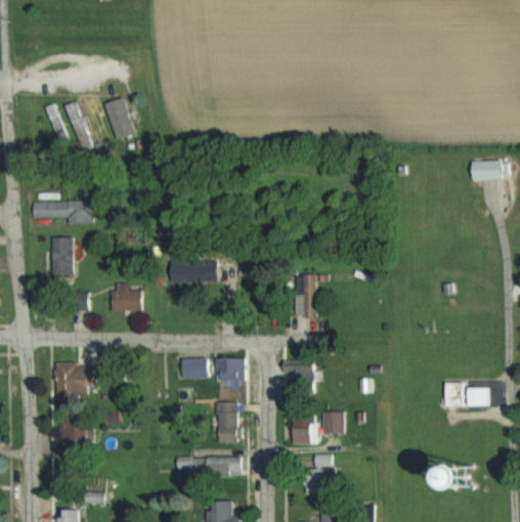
[(136,130),(122,97),(102,104),(117,138),(136,130)]
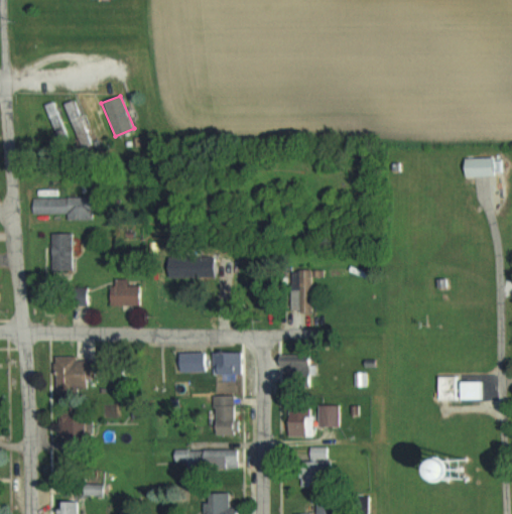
[(64,104),(74,136),(85,132),(75,100),(64,104)]
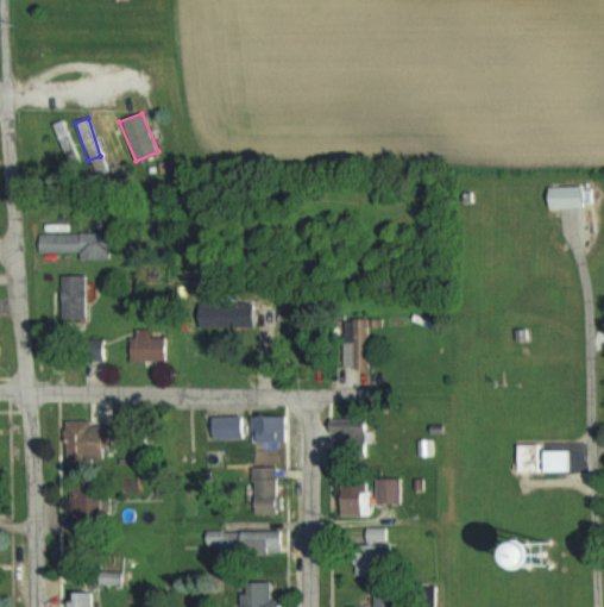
[(50,125),(65,168),(76,163),(61,120),(50,125)]
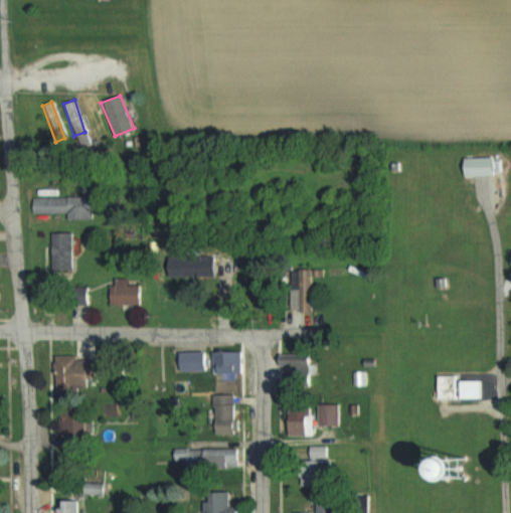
[(106,136),(94,107),(84,110),(97,140),(106,136)]
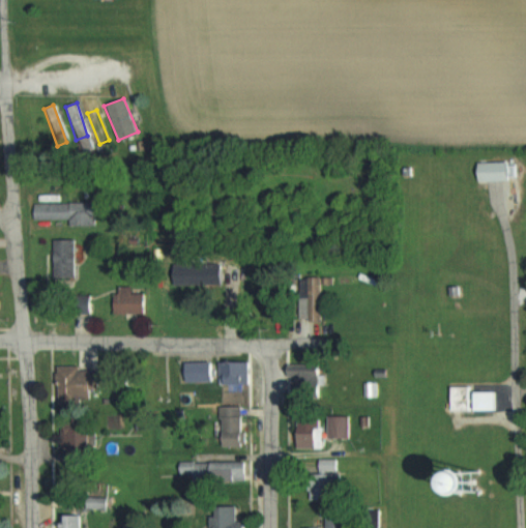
[(478,164),(478,181),(516,181),(516,164),(478,164)]
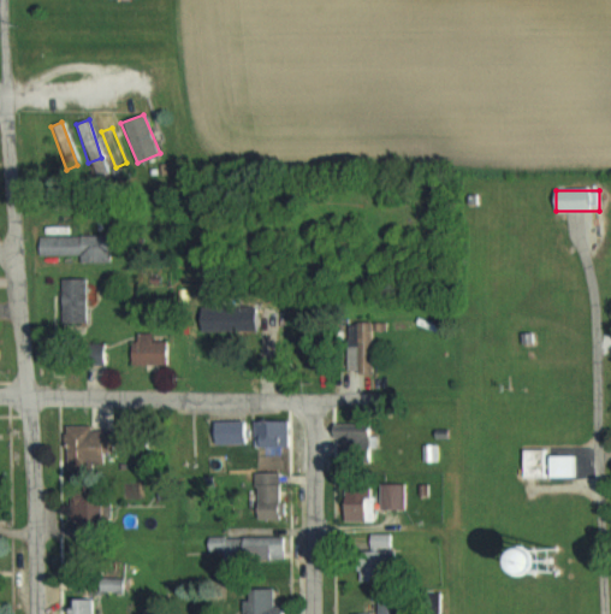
[(107,237),(37,237),(37,258),(77,258),(77,264),(107,264),(107,237)]
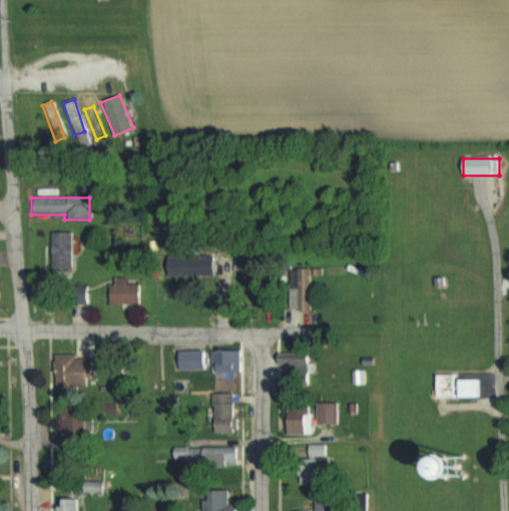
[(50,271),(70,271),(70,233),(50,233),(50,271)]
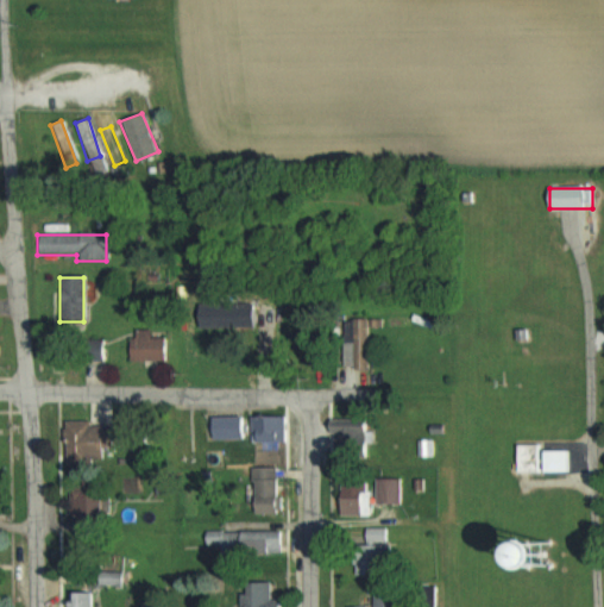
[(366,320),(353,320),(353,369),(366,369),(366,320)]
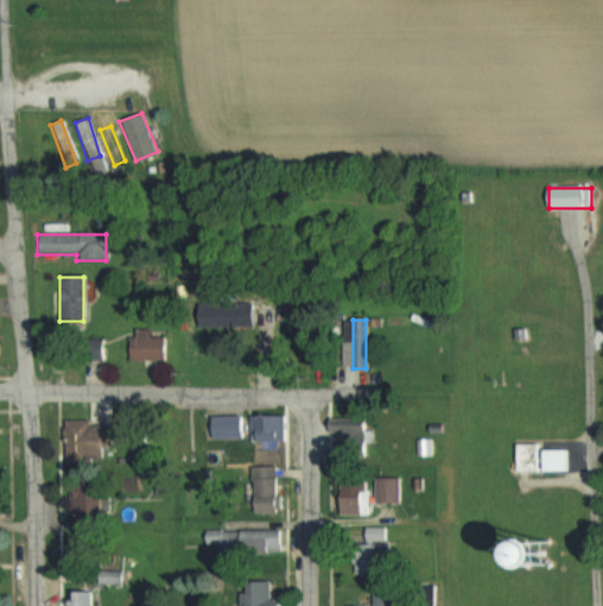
[(131,361),(164,361),(164,338),(147,338),(147,330),(131,330),(131,361)]
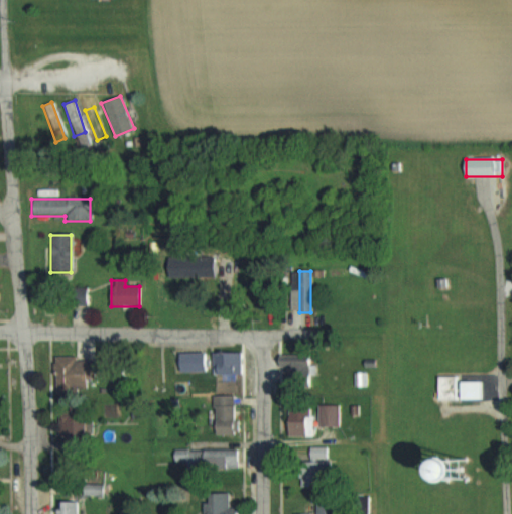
[(206,353),(178,353),(178,373),(206,373),(206,353)]
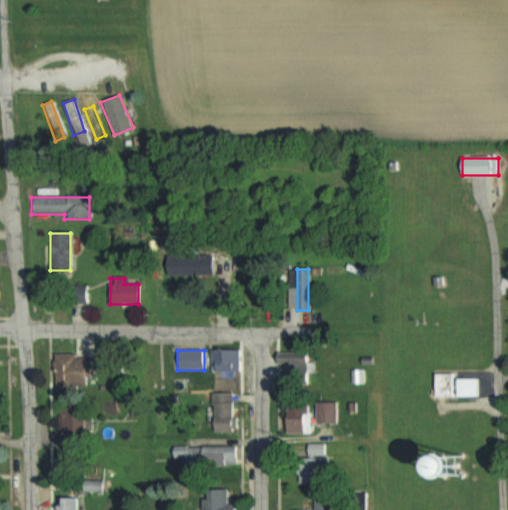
[(239,350),(210,350),(210,373),(239,373),(239,350)]
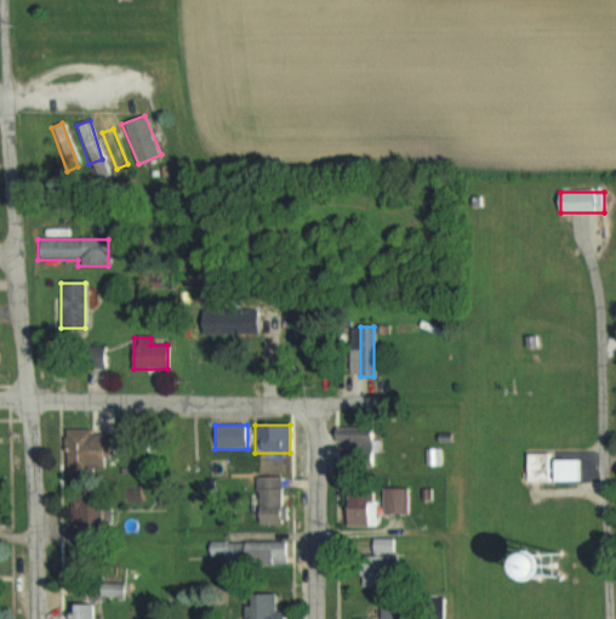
[(340,429),(340,466),(375,466),(375,429),(340,429)]
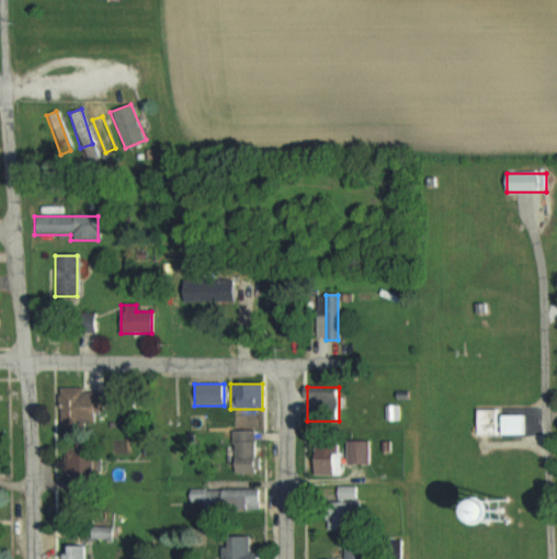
[(103,414),(103,389),(58,389),(58,429),(95,429),(95,414),(103,414)]
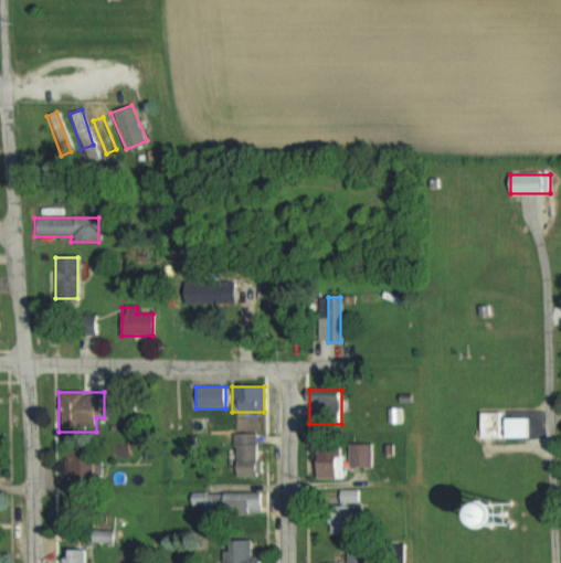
[(528,438),(528,417),(501,417),(501,413),(479,413),(479,438),(528,438)]
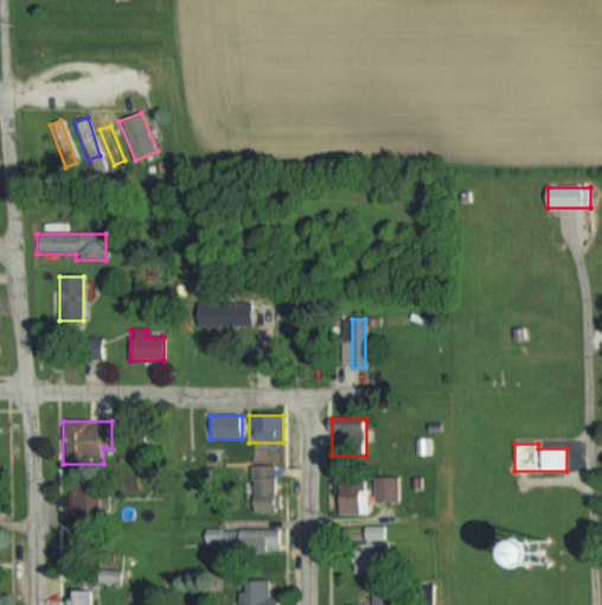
[(277,513),(277,466),(251,466),(251,513),(277,513)]
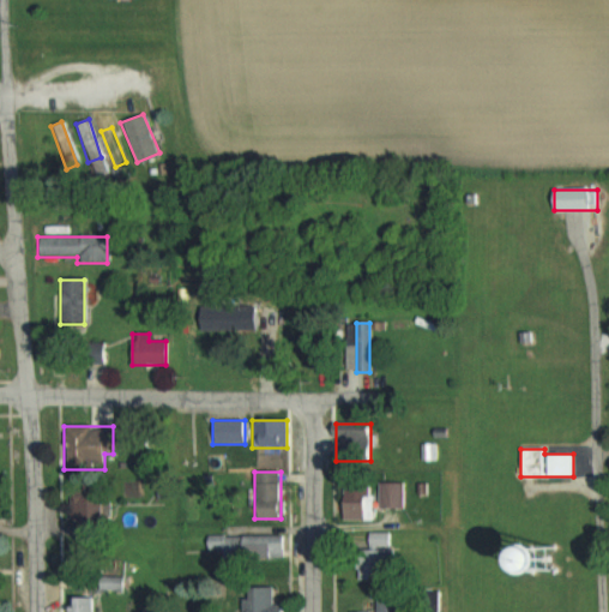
[(404,509),(404,481),(380,481),(380,509),(404,509)]
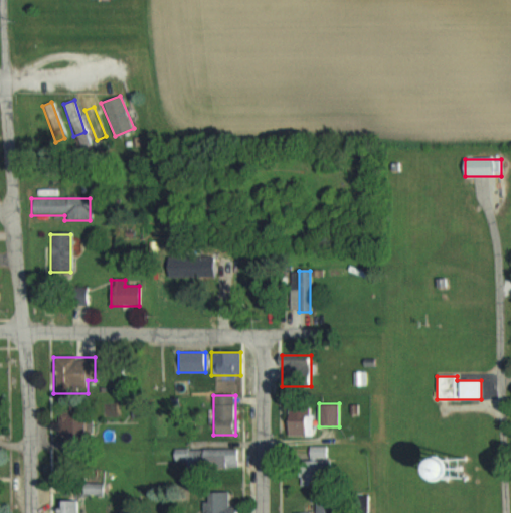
[(290,437),(310,437),(310,404),(290,404),(290,437)]
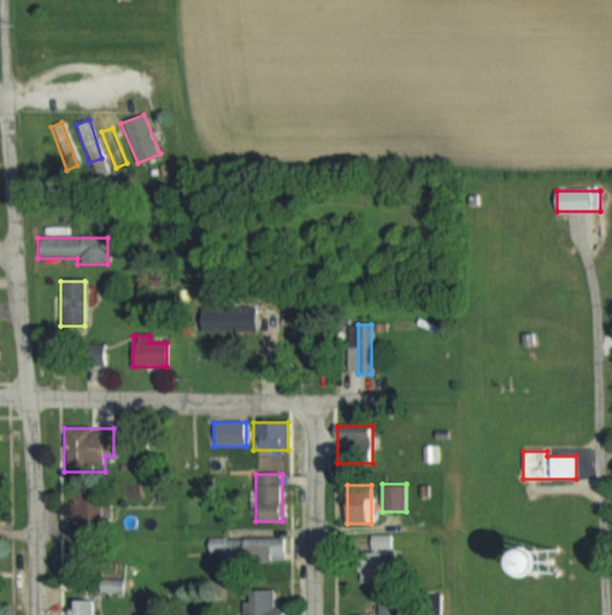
[(69,528),(105,529),(106,496),(70,495),(69,528)]
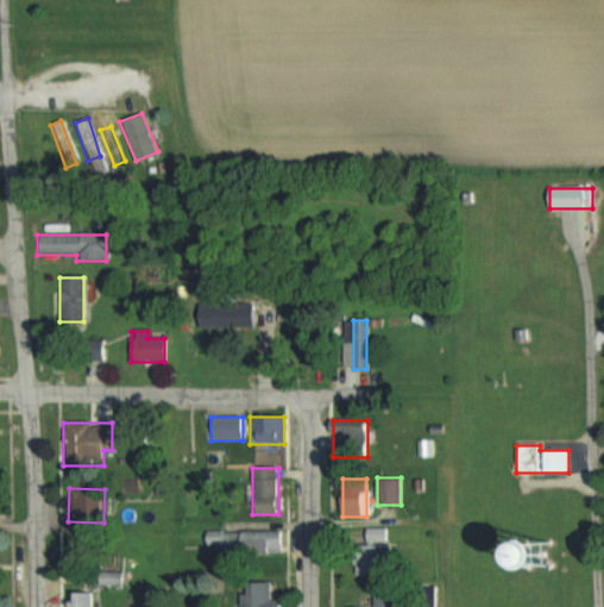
[(388,529),(367,529),(366,548),(356,548),(356,576),(388,576),(388,529)]
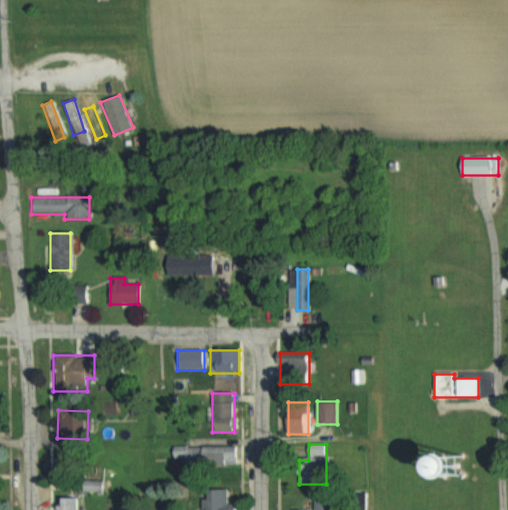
[(172,447),(172,459),(183,459),(183,466),(238,466),(238,446),(172,447)]
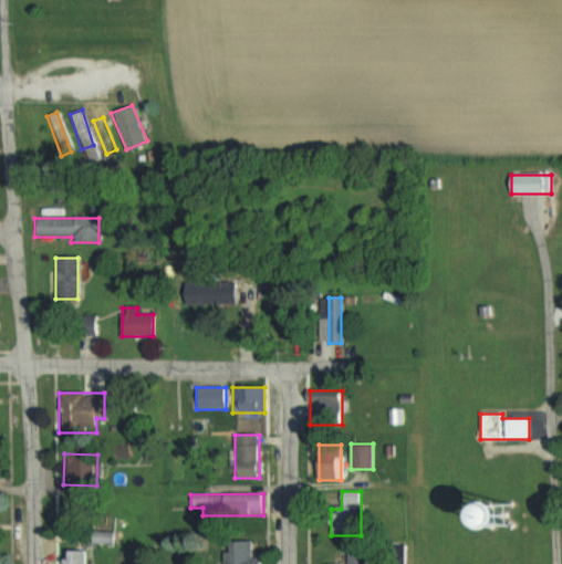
[(252,541),(226,541),(226,563),(263,563),(264,557),(252,557),(252,541)]
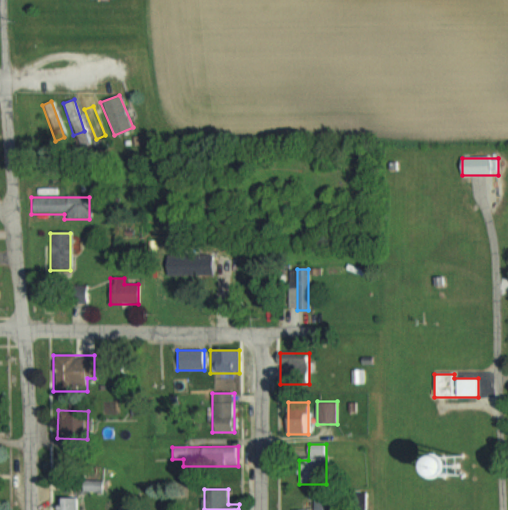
[(79,509),(80,497),(57,497),(57,509),(79,509)]
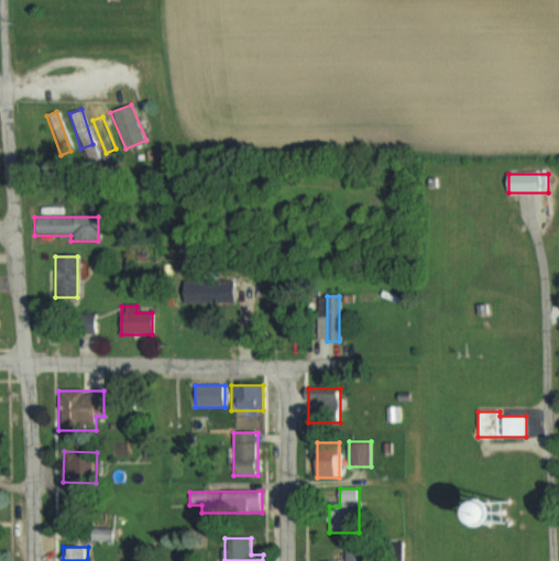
[(364,560),(364,550),(344,550),(343,560),(364,560)]
